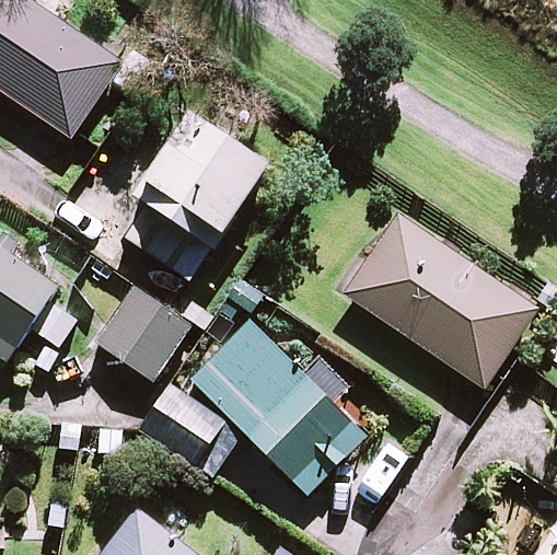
[(0,93),(70,140),(122,65),(23,0),(0,0),(0,93)]
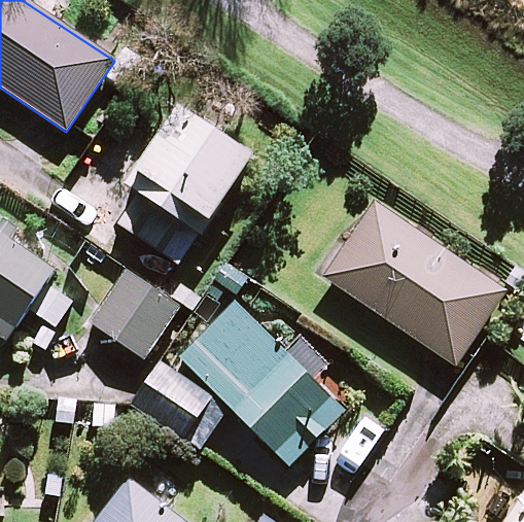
[(181,263),(250,158),(176,110),(125,189),(138,198),(121,223),(181,263)]
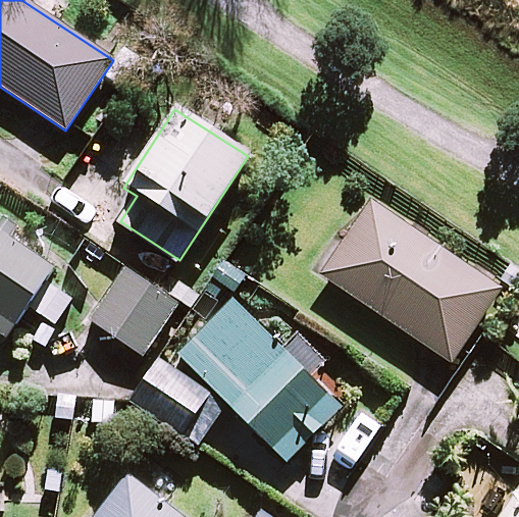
[(319,275),(450,361),(501,286),(370,199),(319,275)]
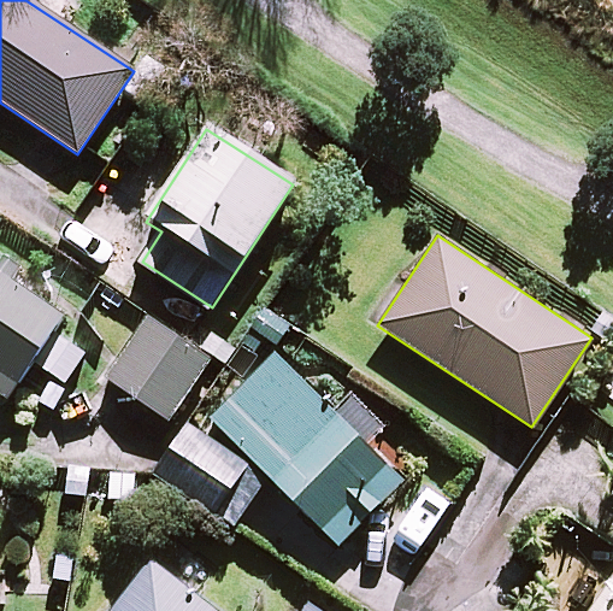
[(0,392),(11,400),(63,317),(13,287),(22,271),(5,262),(0,269),(0,392)]
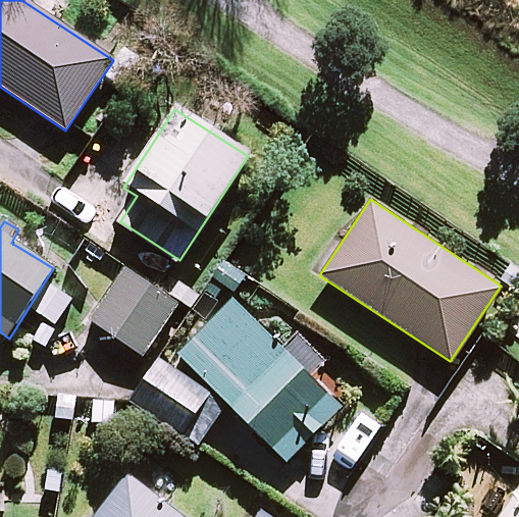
[(93,322),(148,357),(179,306),(124,272),(93,322)]
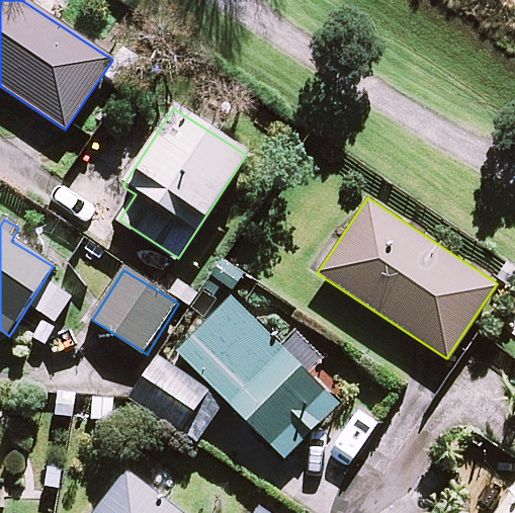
[(339,401),(230,294),(175,351),(283,456),(339,401)]
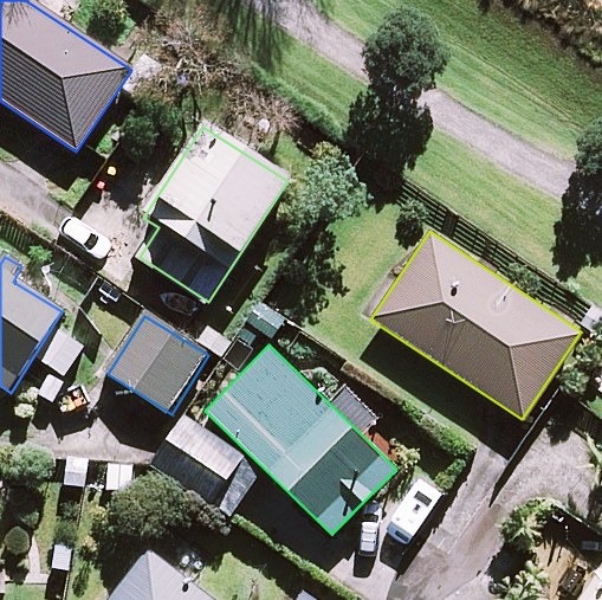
[(154,464),(150,469),(209,508),(212,504),(232,517),(261,472),(243,459),(246,453),(188,414),(154,464)]
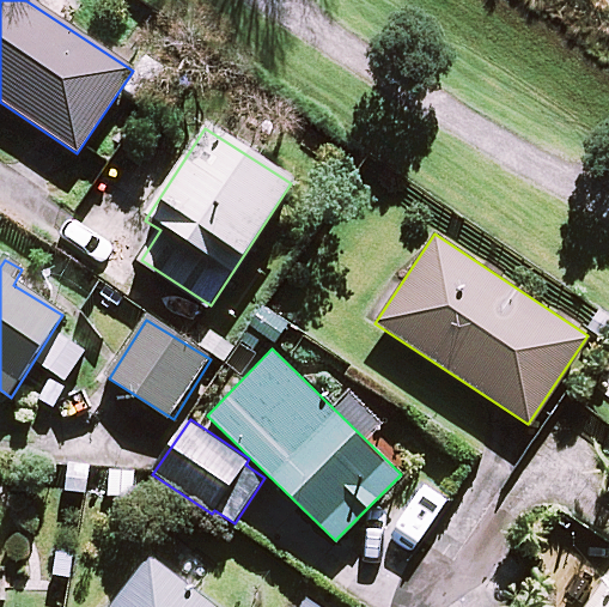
[(217,606),(147,554),(107,606),(217,606)]
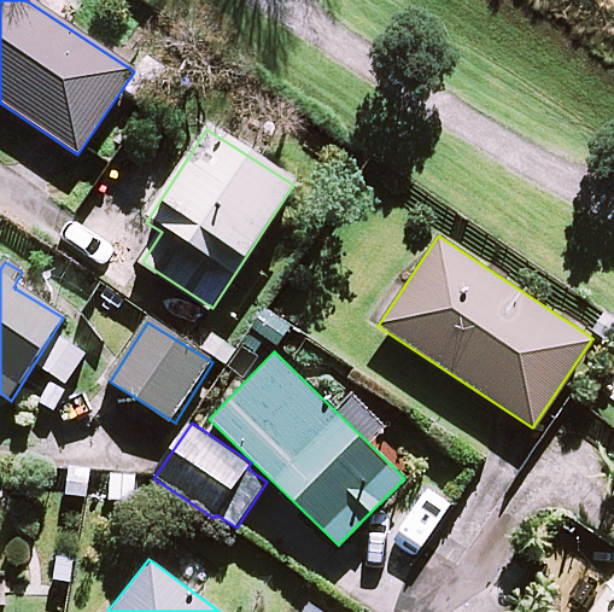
[(613,611),(613,584),(595,611),(613,611)]
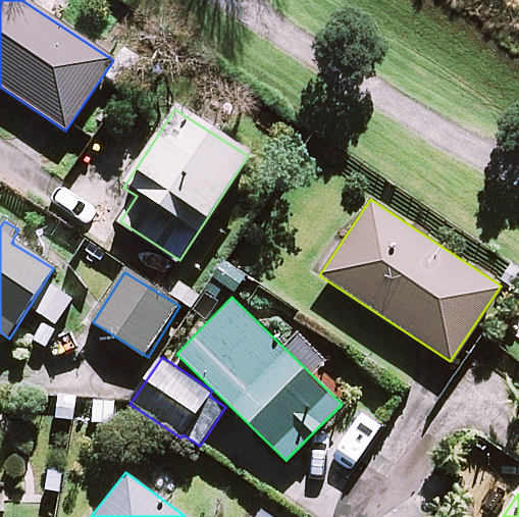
All buildings are outlined.
